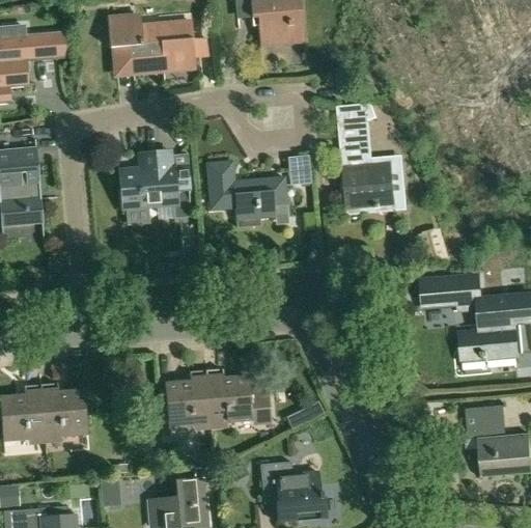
[(250,0),(251,16),(252,23),(257,23),(259,40),(303,37),(299,0),(250,0)]
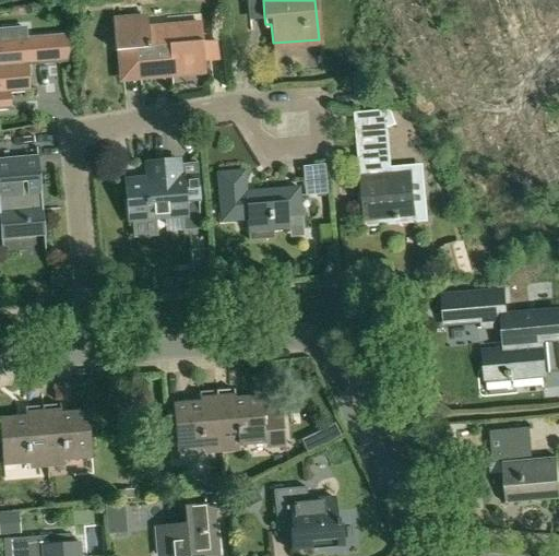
[(140,60),(141,75),(205,69),(202,39),(182,42),(181,27),(150,31),(147,16),(113,20),(116,48),(121,48),(122,61),(140,60)]
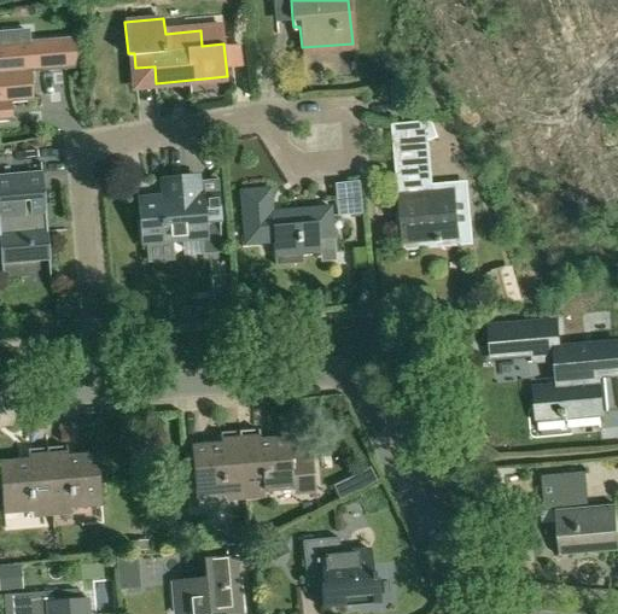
[(0,116),(7,116),(5,98),(28,97),(25,79),(31,79),(30,68),(80,63),(77,36),(31,40),(30,27),(0,28),(0,116)]
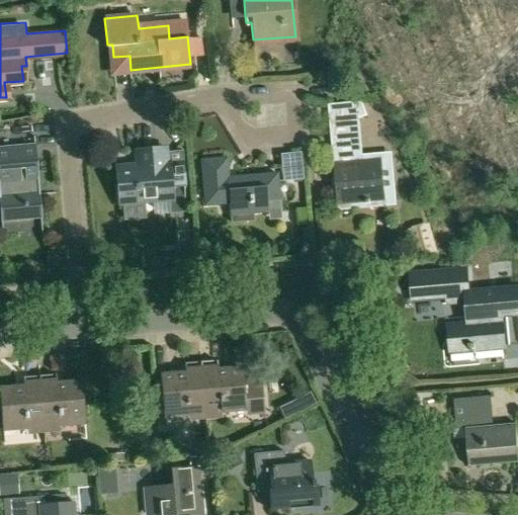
[(362,100),(330,102),(340,208),(385,204),(398,203),(394,156),(394,150),(380,151),(363,152),(359,117),(367,114),(362,100)]
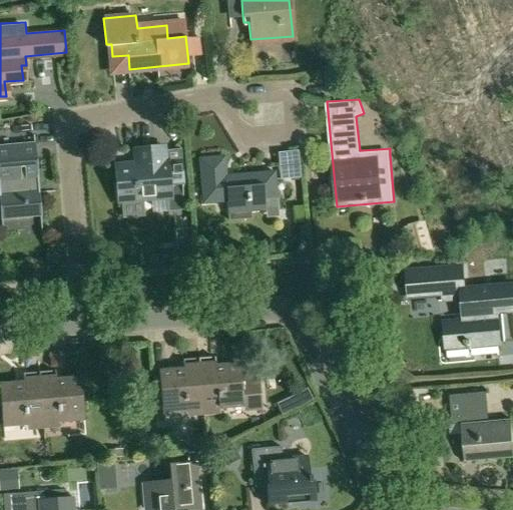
[(16,142),(0,143),(0,195),(2,218),(41,215),(35,140),(16,142)]
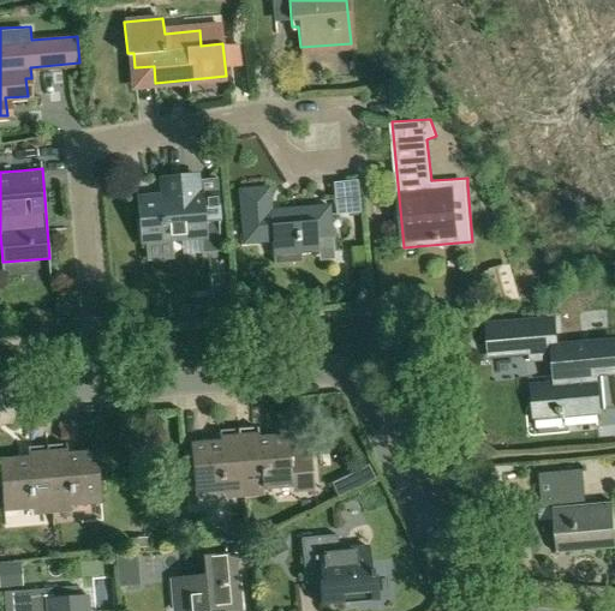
[(161,193),(136,196),(139,239),(144,238),(147,258),(173,256),(171,235),(201,233),(202,250),(220,249),(219,234),(218,220),(220,219),(218,189),(202,190),(201,178),(201,173),(159,177),(161,193)]
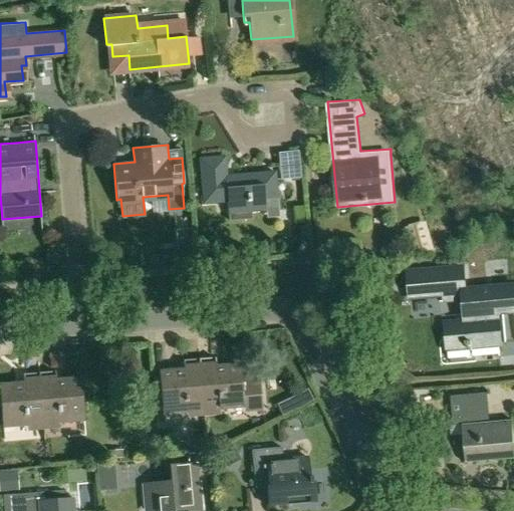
[(225,154),(200,157),(204,201),(228,199),(230,219),(252,217),(251,210),(266,209),(279,208),(275,171),(227,175),(225,154)]
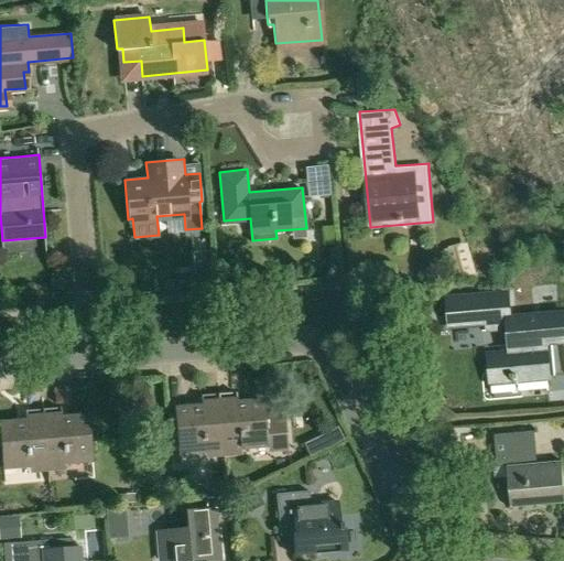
[(465,241),(444,249),(454,278),(476,270),(465,241)]
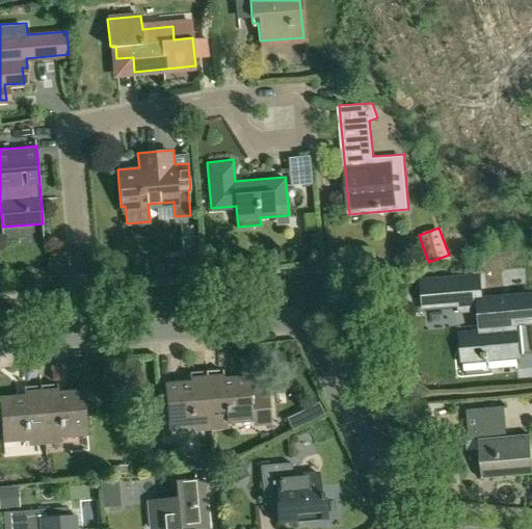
[(462,335),(464,359),(514,354),(512,321),(531,319),(531,300),(531,296),(481,300),(479,275),(422,281),(424,307),(460,303),(461,310),(481,309),(483,333),(462,335)]
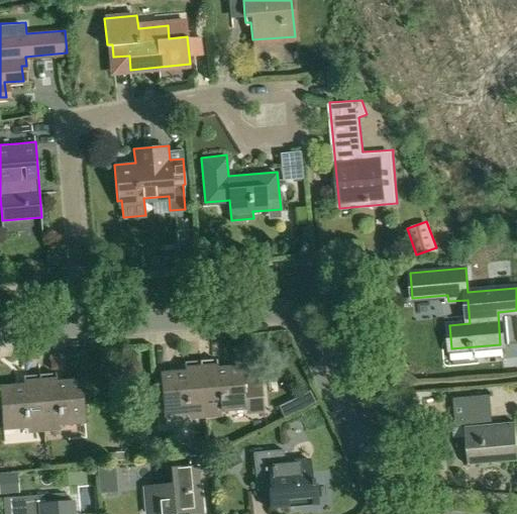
[(200,360),(205,411),(246,408),(246,412),(265,411),(262,373),(244,375),(243,366),(217,367),(216,358),(200,360)]
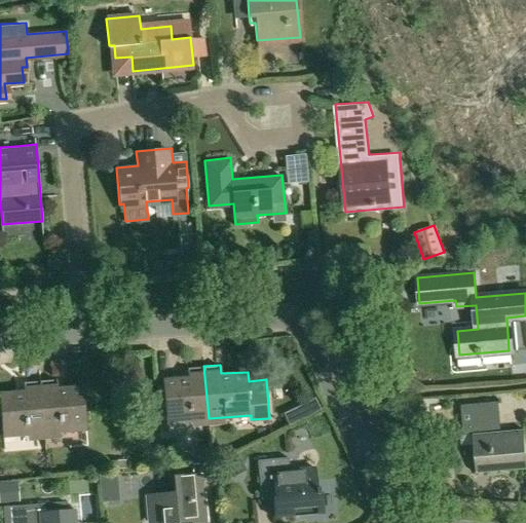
[(192,419),(209,418),(203,366),(188,367),(188,376),(163,378),(166,421),(192,419)]
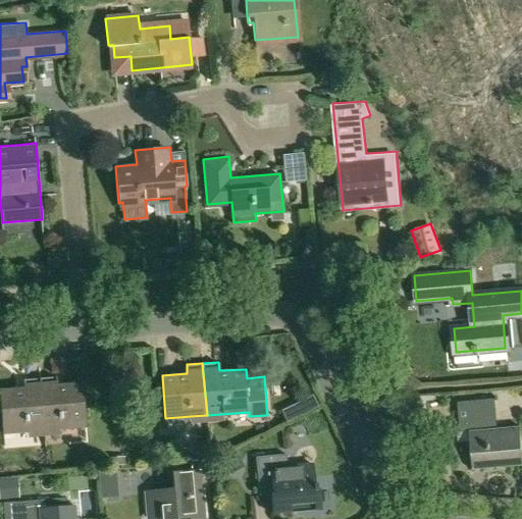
[(57,376),(39,377),(44,429),(86,425),(83,383),(57,385),(57,376)]
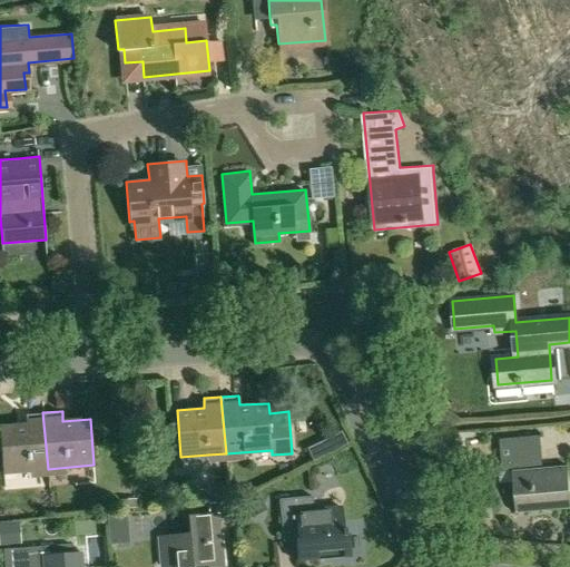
[(5,472),(48,469),(42,412),(26,414),(27,423),(0,427),(5,472)]
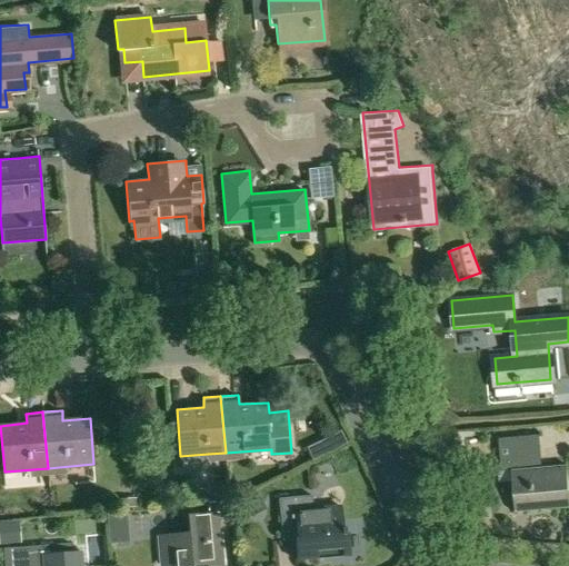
[(541,467),(539,445),(539,433),(497,437),(500,470),(511,469),(515,512),(568,506),(568,488),(567,465),(541,467)]
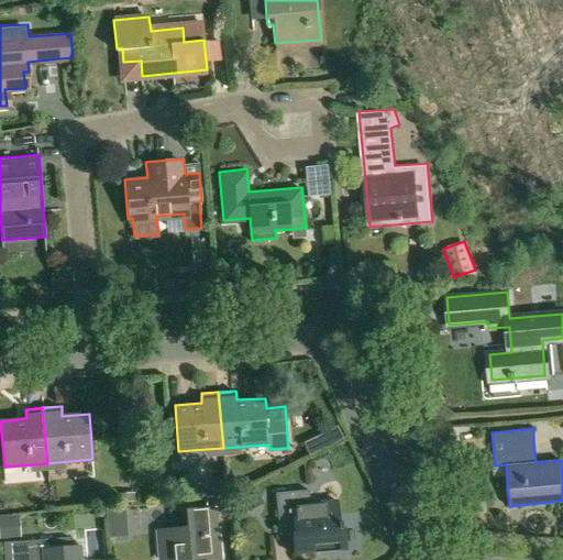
[(214,480),(216,493),(227,492),(225,479),(214,480)]
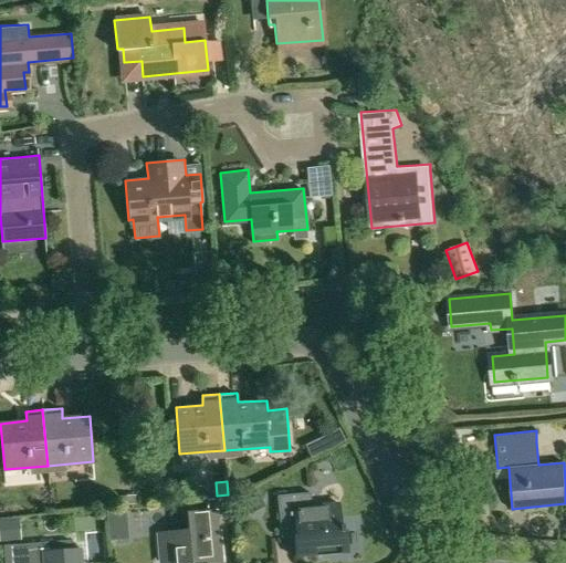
[(296,522),(296,534),(299,554),(346,550),(344,523),(342,524),(339,501),(312,502),(311,490),(278,493),(280,523),(296,522)]
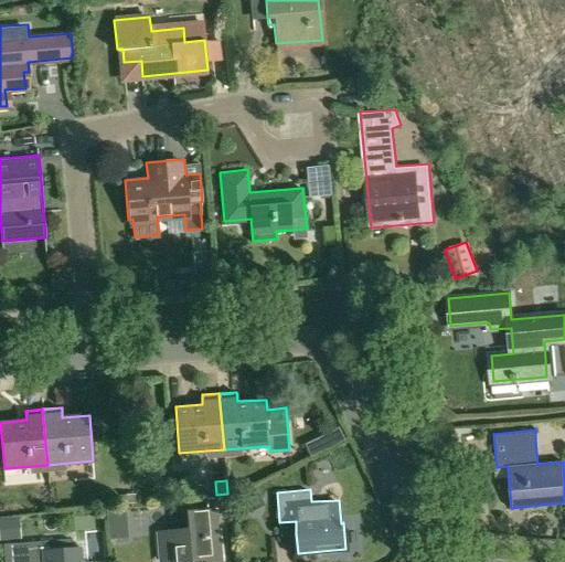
[(105,518),(123,517),(121,506),(105,507),(105,518)]
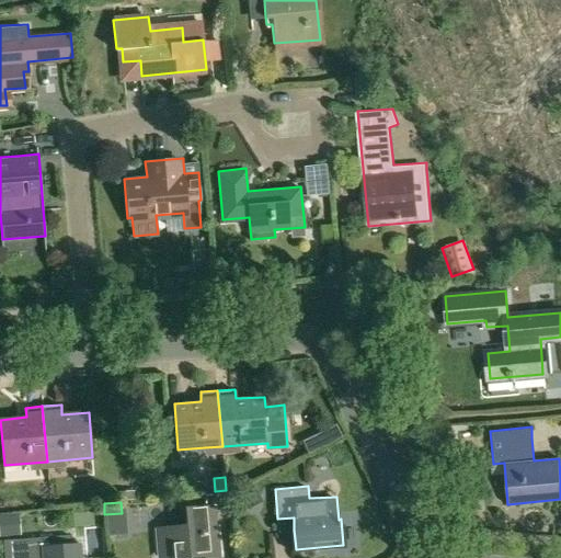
[(205,557),(205,549),(218,548),(215,505),(186,508),(189,525),(158,527),(160,555),(174,554),(174,557),(205,557)]
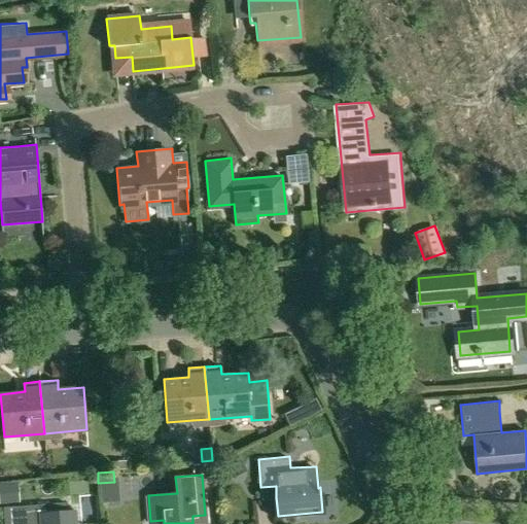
[(0,501),(12,500),(11,481),(0,481),(0,501)]
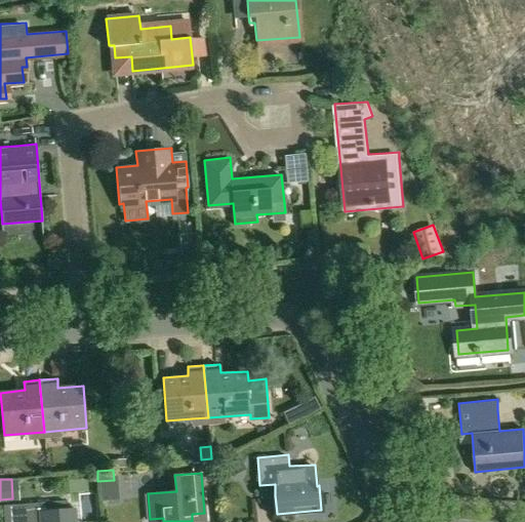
[(68,499),(25,503),(13,504),(14,521),(77,521),(76,508),(69,509),(68,499)]
